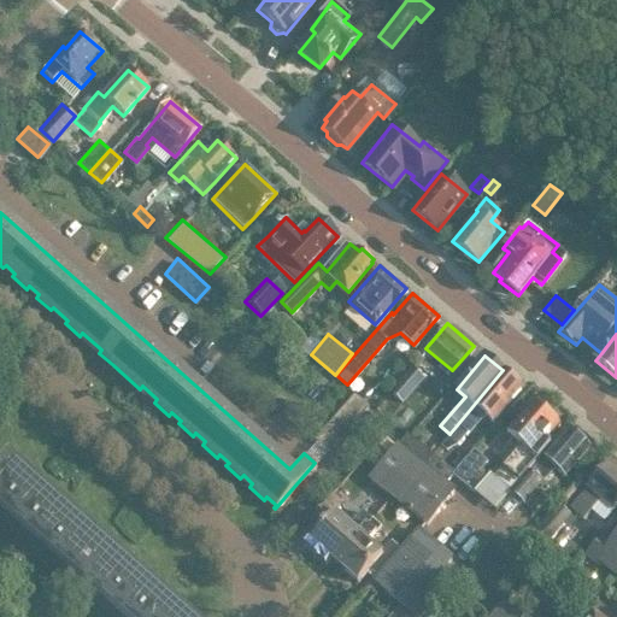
[(423,380),(410,366),(388,393),(401,404),(423,380)]
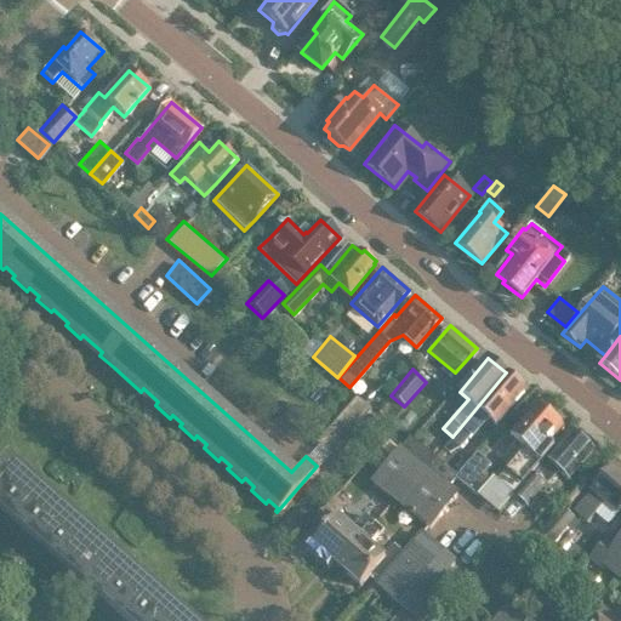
[(506,372),(453,437),(462,445),(488,415),(495,421),(524,388),(506,372)]
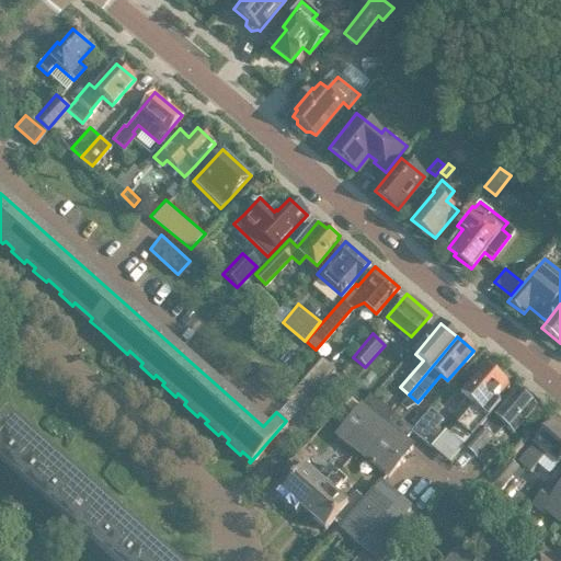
[(298,407),(333,367),(321,356),(286,396),(298,407)]
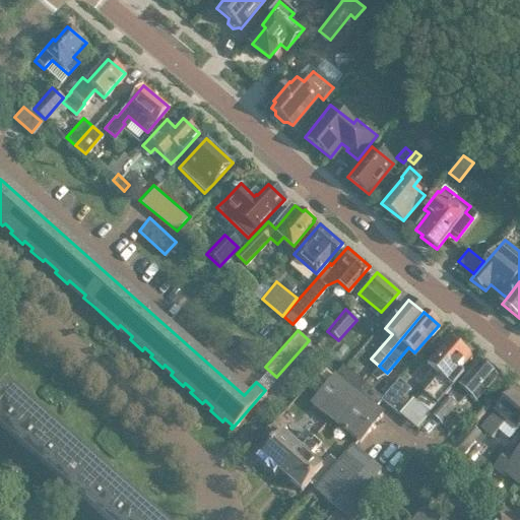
[(416,401),(428,410),(430,412),(445,394),(455,382),(464,373),(459,369),(470,358),(461,349),(464,346),(454,338),(452,341),(450,340),(429,365),(440,374),(416,401)]
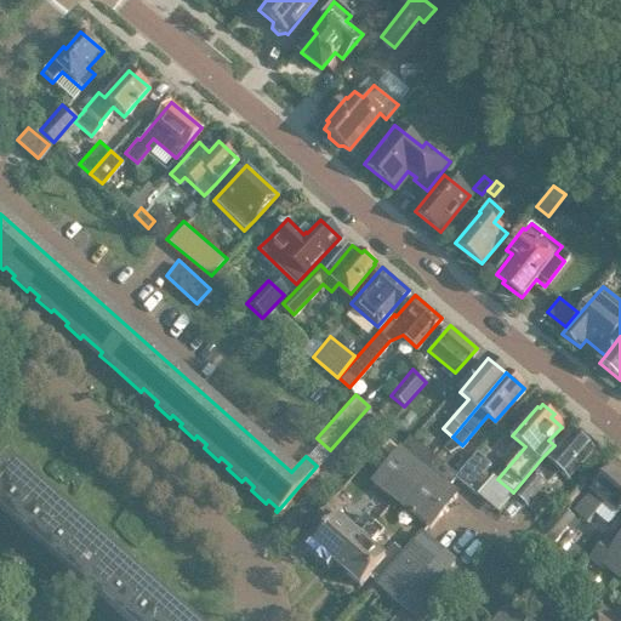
[(396,428),(389,436),(427,466),(436,456),(410,434),(408,438),(396,428)]
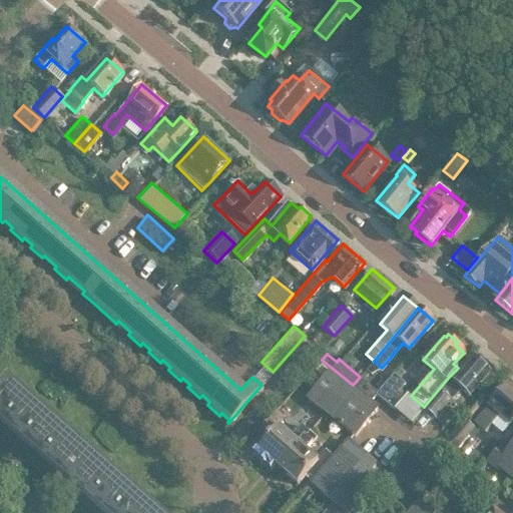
[(488,370),(470,354),(458,368),(449,377),(439,389),(451,399),(452,400),(462,388),(468,394),(488,370)]
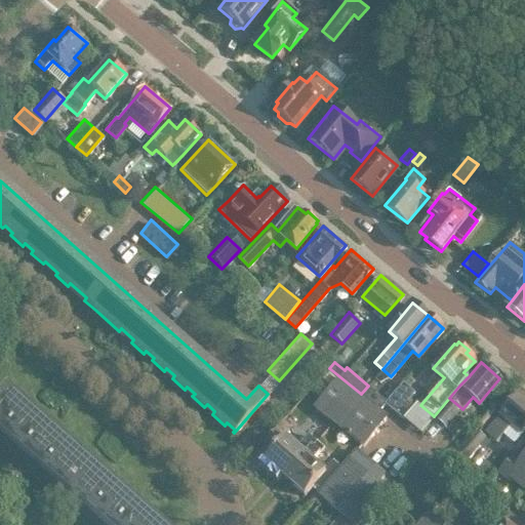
[(330,387),(336,378),(325,368),(319,376),(330,387)]
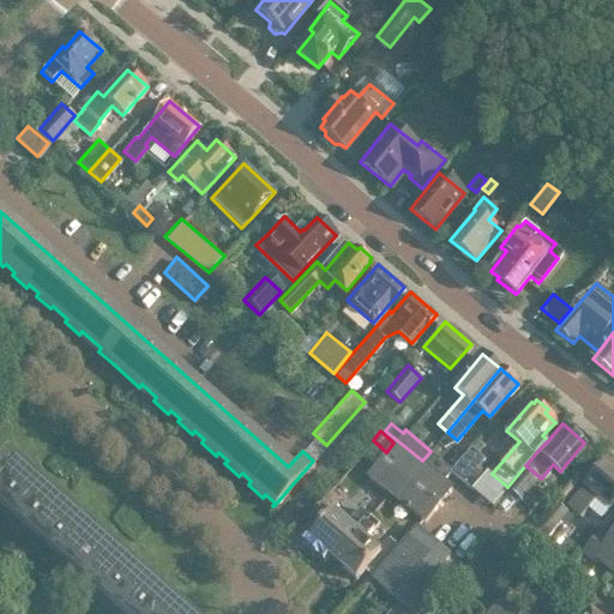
[(450,486),(395,441),(393,443),(386,452),(368,475),(423,519),(450,486)]
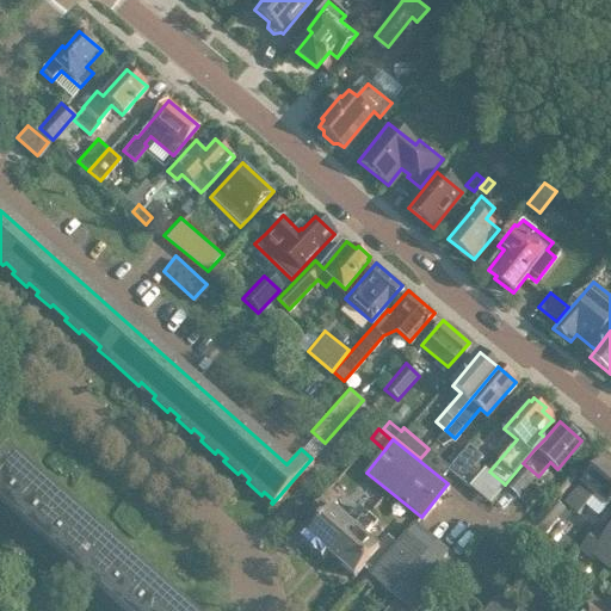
[(468,444),(450,466),(446,468),(469,487),(482,471),(474,466),(482,456),(468,444)]
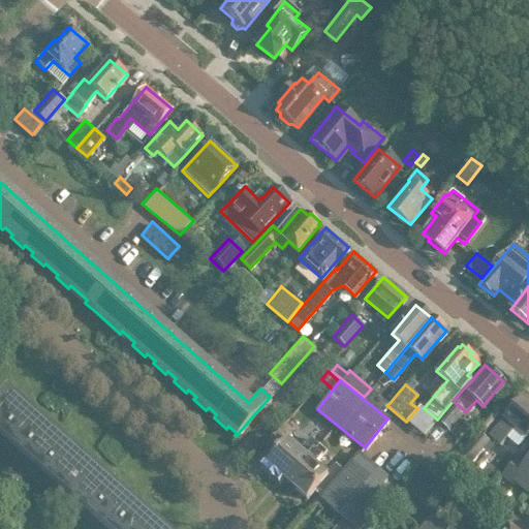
[(390,403),(371,389),(364,397),(381,412),(386,406),(386,405),(390,403)]
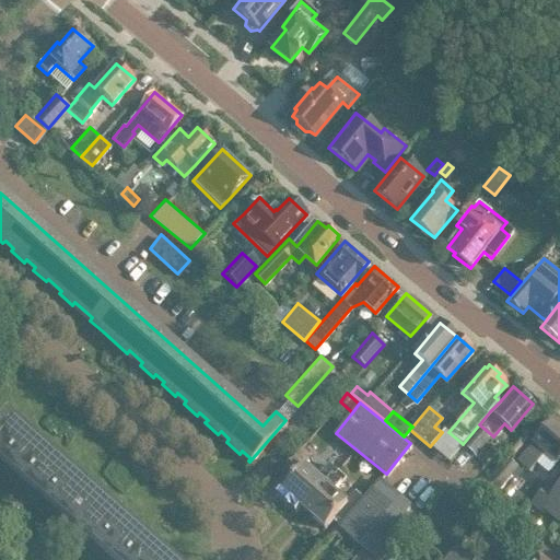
[(142,537),(135,531),(137,527),(124,515),(121,518),(113,511),(115,509),(84,480),(80,478),(78,480),(70,474),(72,470),(59,458),(56,462),(48,454),(50,451),(37,440),(35,442),(26,435),(28,432),(15,420),(13,423),(4,416),(8,413),(7,412),(0,419),(0,452),(6,457),(16,467),(26,477),(37,486),(48,496),(59,504),(80,524),(91,533),(102,543),(113,552),(121,559),(174,559),(166,553),(164,557),(156,549),(159,546),(146,535),(142,537)]
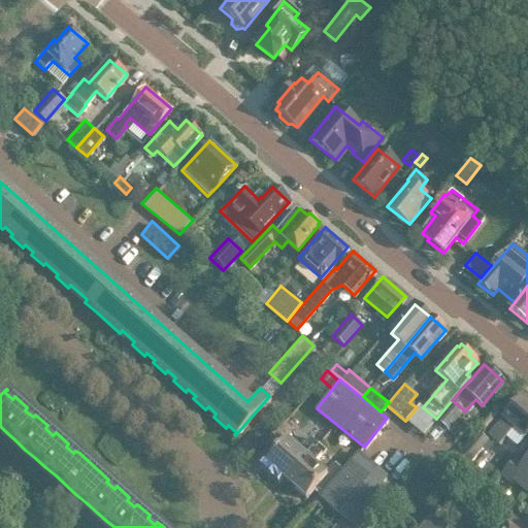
[(502,416),(504,417),(490,433),(500,442),(515,426),(525,435),(527,431),(527,401),(520,395),(502,416)]
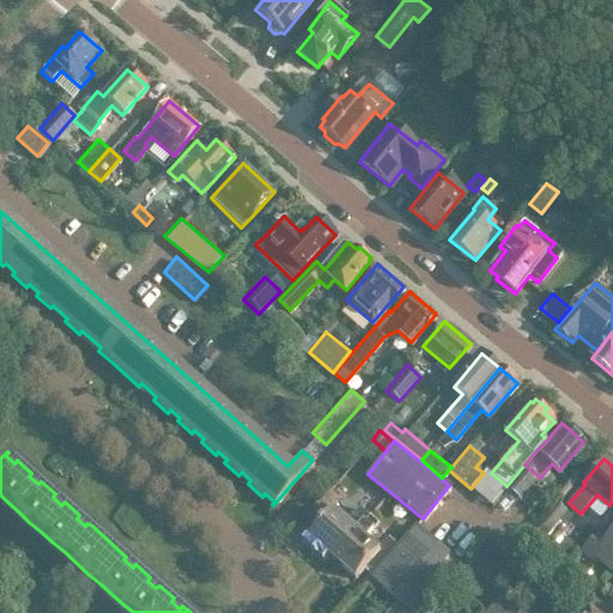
[(539,477),(525,465),(507,486),(520,498),(539,477)]
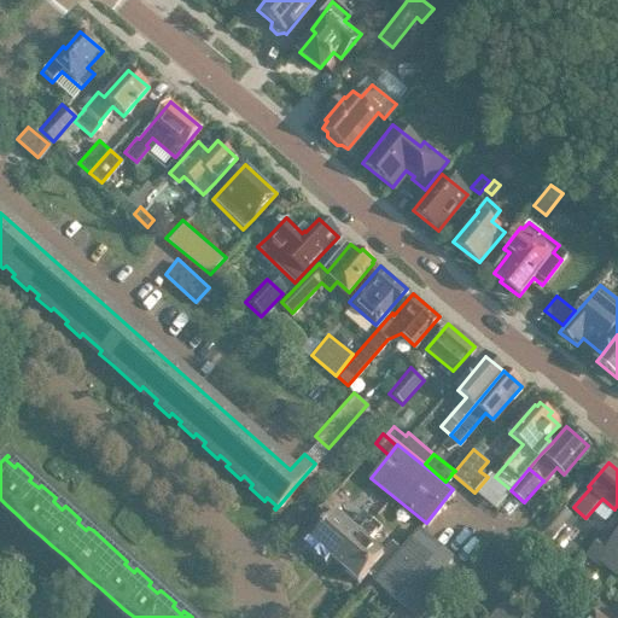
[(332,491),(309,518),(320,528),(309,540),(333,560),(369,519),(361,511),(348,525),(334,512),(339,507),(339,499),(332,491)]
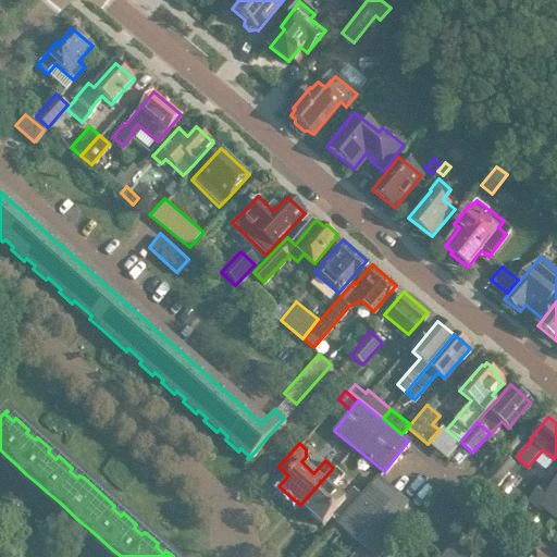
[(482,479),(494,489),(515,462),(503,453),(482,479)]
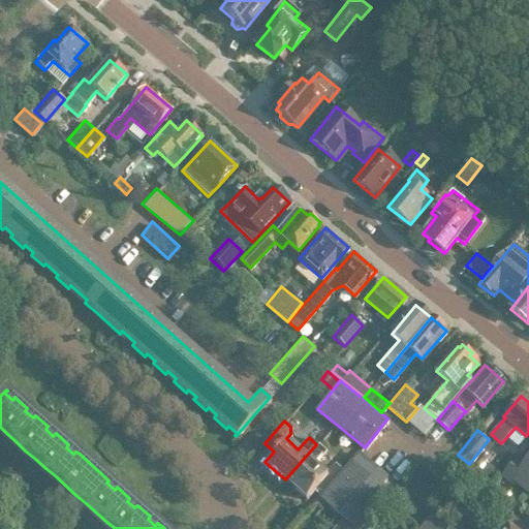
[(316,444),(285,479),(306,497),(315,487),(322,493),(322,494),(343,471),(334,463),(325,472),(314,463),(324,450),(316,444)]
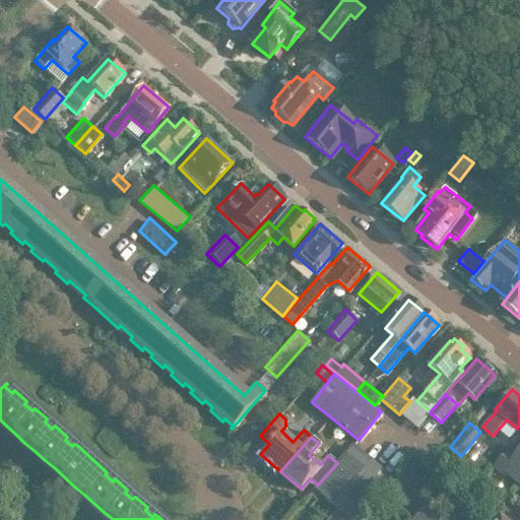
[(337,463),(317,485),(318,489),(318,490),(351,519),(384,483),(374,475),(380,469),(352,445),(337,463)]
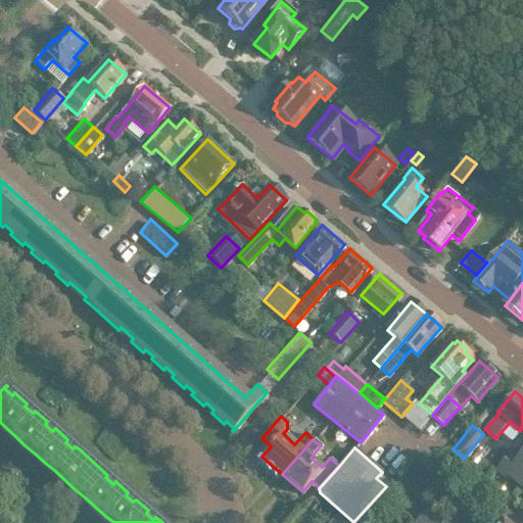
[(505,477),(508,473),(522,485),(522,455),(520,459),(511,452),(496,470),(505,477)]
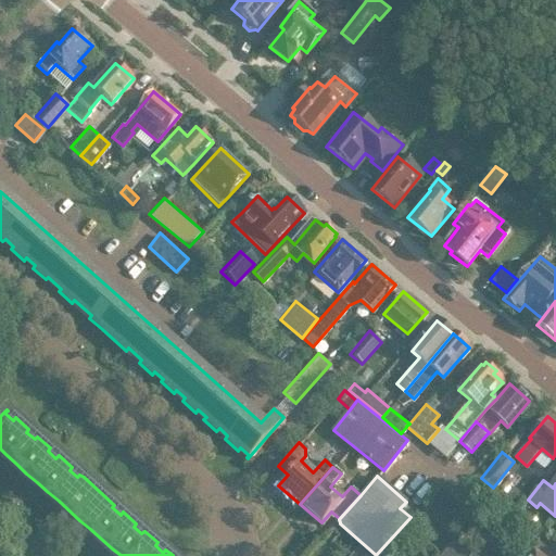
[(424,509),(445,527),(453,518),(450,515),(459,502),(441,488),(424,509)]
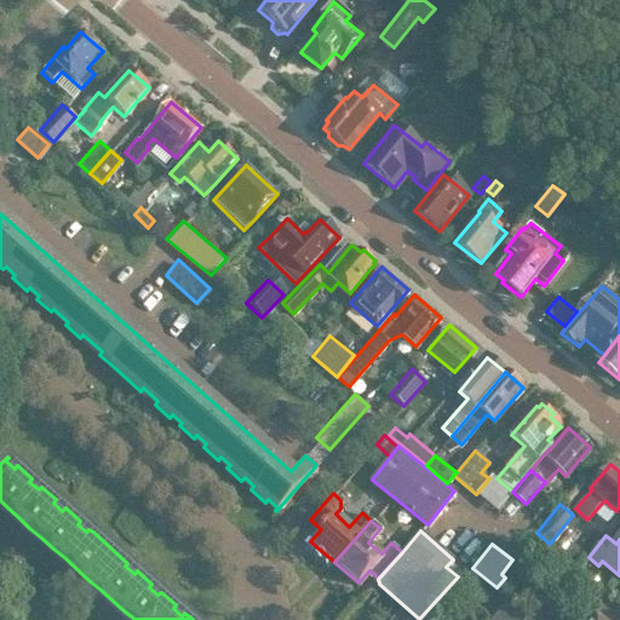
[(506,598),(498,609),(511,619),(522,619),(527,615),(506,598)]
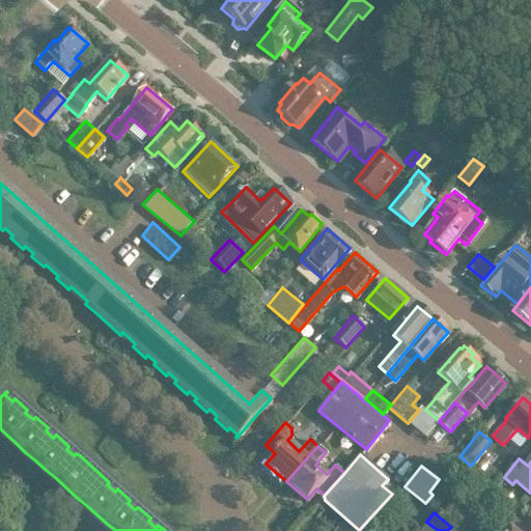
[(438,530),(426,522),(419,530),(420,530),(438,530)]
